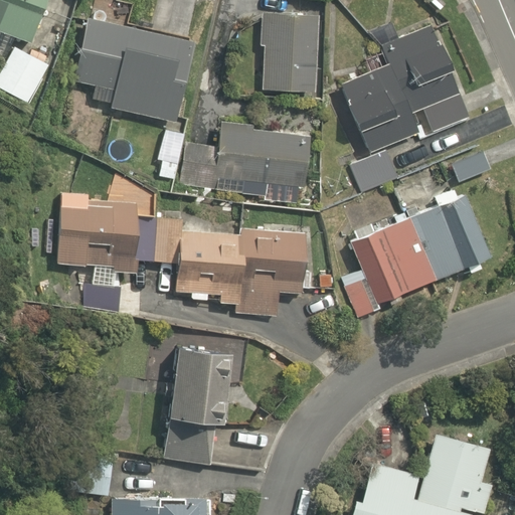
[(53,2),(47,0),(0,0),(0,33),(33,47),(53,2)]
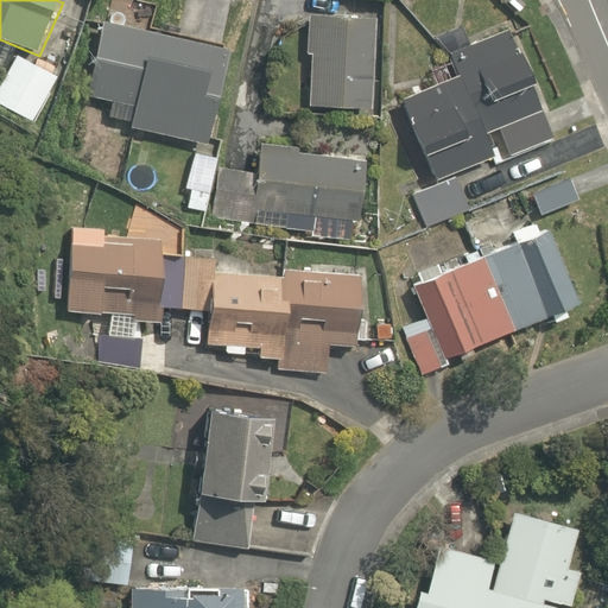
[(153,10),(113,0),(90,0),(86,23),(106,29),(87,103),(139,118),(135,130),(214,150),(238,55),(147,32),(153,10)]
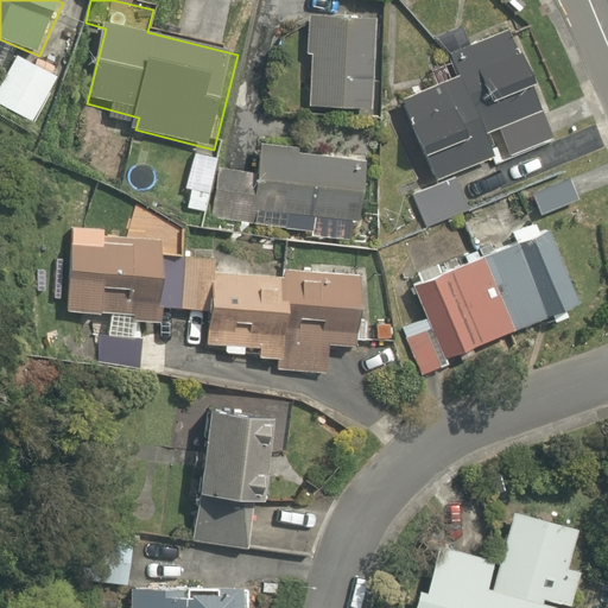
[(380,30),(305,23),(302,61),(316,62),(312,109),(372,115),(380,30)]
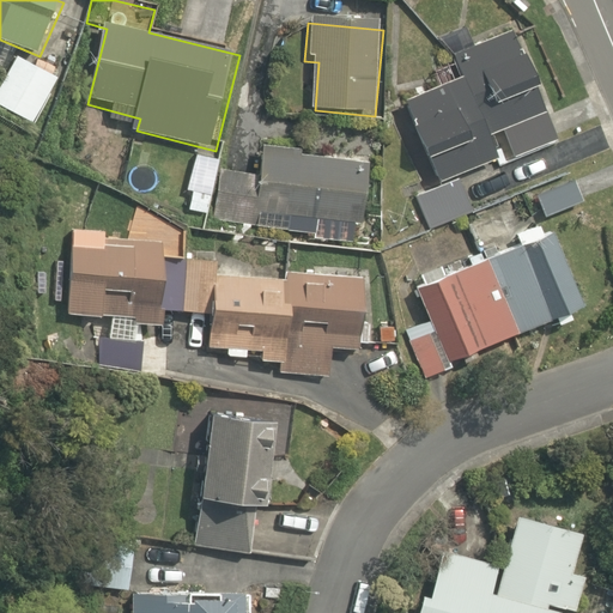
[(467,79),(399,105),(434,192),(417,198),(429,229),(474,211),(462,182),(558,144),(515,35),(459,58),(467,79)]
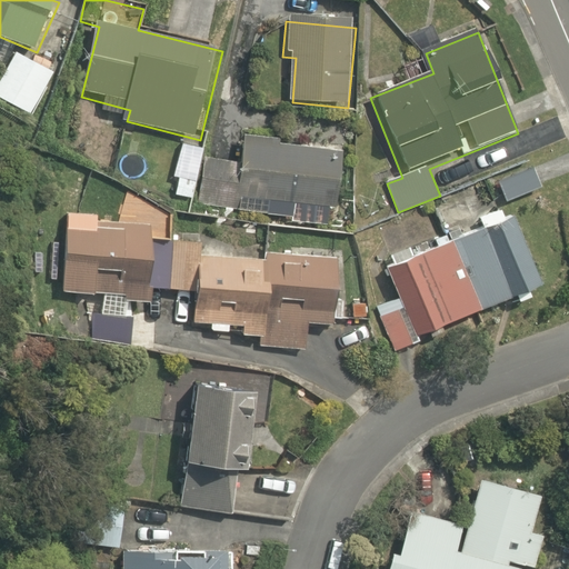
[(57,73),(15,51),(0,78),(0,100),(33,118),(57,73)]
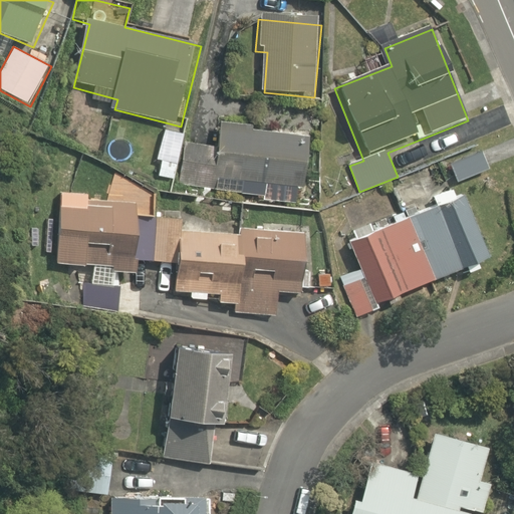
[(309,137),(218,130),(214,186),(244,188),(243,197),(269,199),(271,184),(306,187),(309,137)]
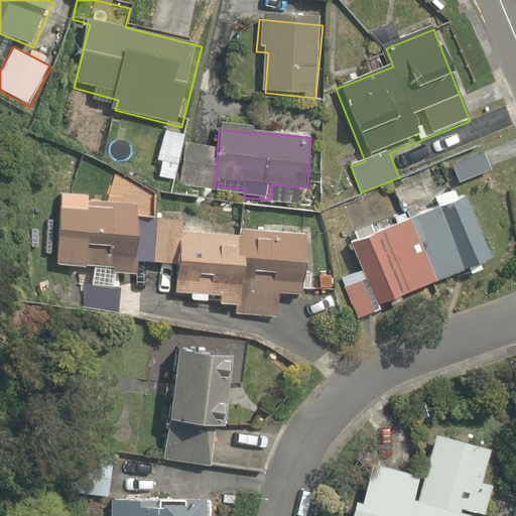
[(79,271),(78,305),(125,307),(126,273),(145,274),(147,216),(92,213),(93,190),(65,189),(60,270),(79,271)]
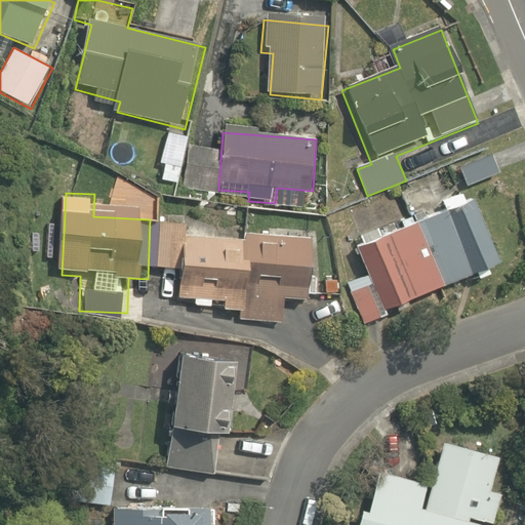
[(477,202),(355,248),(367,281),(350,288),(363,324),(503,272),(477,202)]
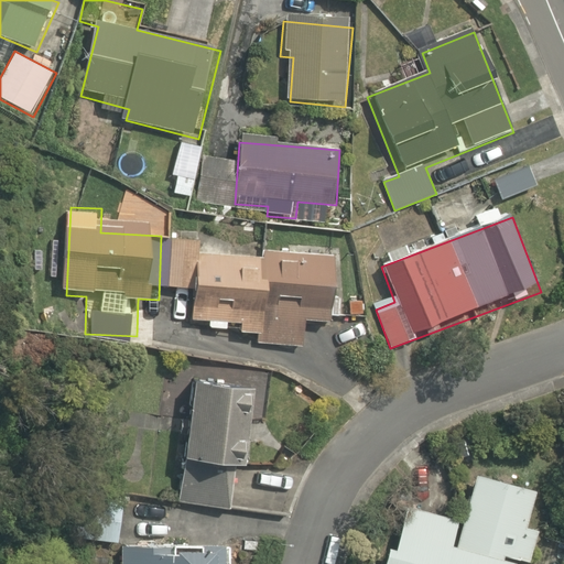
[(262,261),(169,251),(164,294),(194,297),(192,322),(208,324),(207,333),(231,336),(232,327),(246,328),(245,335),(261,337),(261,345),(331,353),(342,259),(263,250),(262,261)]
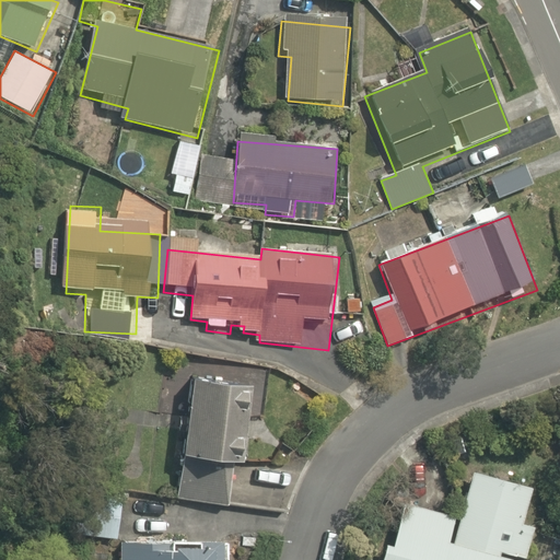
[(252,385),(188,377),(174,497),(237,504),(252,385)]
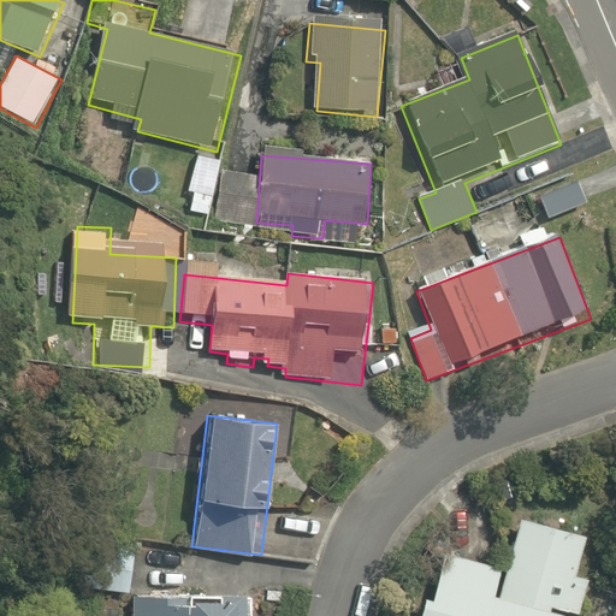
[(587,539),(525,523),(513,572),(445,556),(434,604),(427,602),(424,615),(573,615),(574,614),(581,615),(588,581),(579,580),(587,539)]
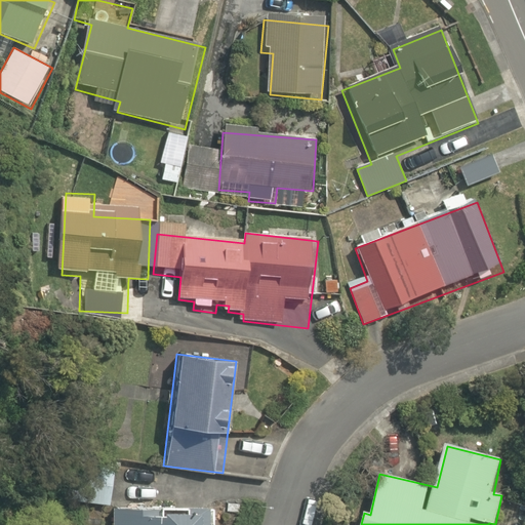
[(112,508),(118,466),(81,460),(75,502),(112,508)]
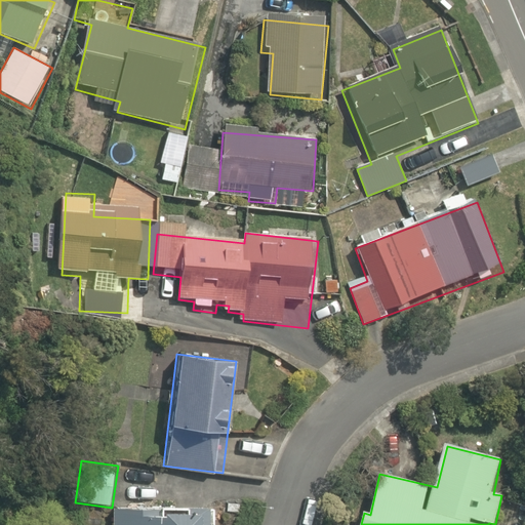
[(112,508),(111,524),(213,524),(214,509),(112,508)]
